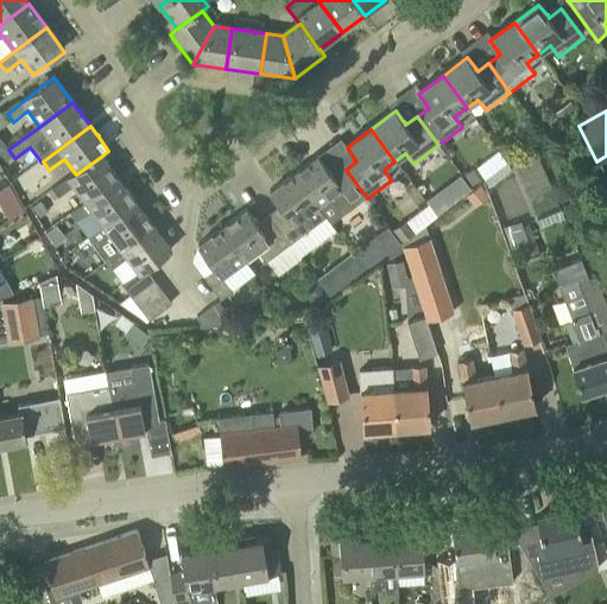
[(499,151),(478,167),(487,179),(509,163),(499,151)]
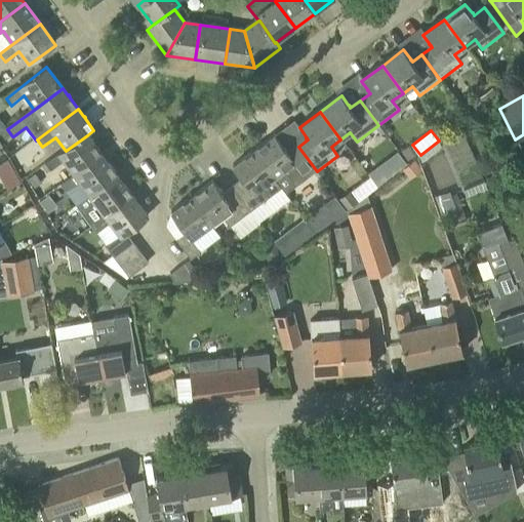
[(64,163),(74,176),(103,156),(92,143),(93,143),(92,142),(87,135),(66,151),(45,165),(50,173),(64,163)]
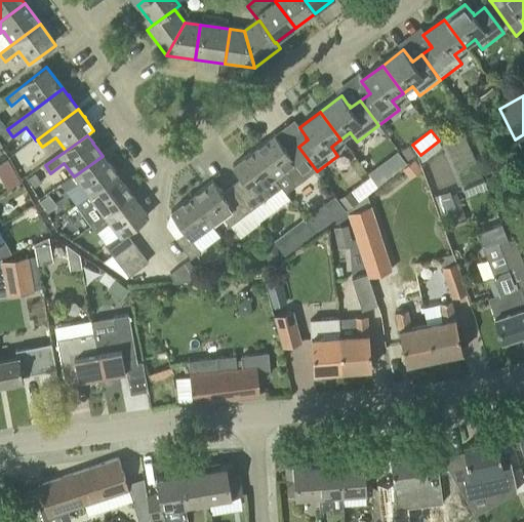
[(317,171),(298,147),(288,154),(283,147),(283,146),(283,145),(282,146),(275,136),(254,152),(275,179),(284,172),(295,188),(317,171)]
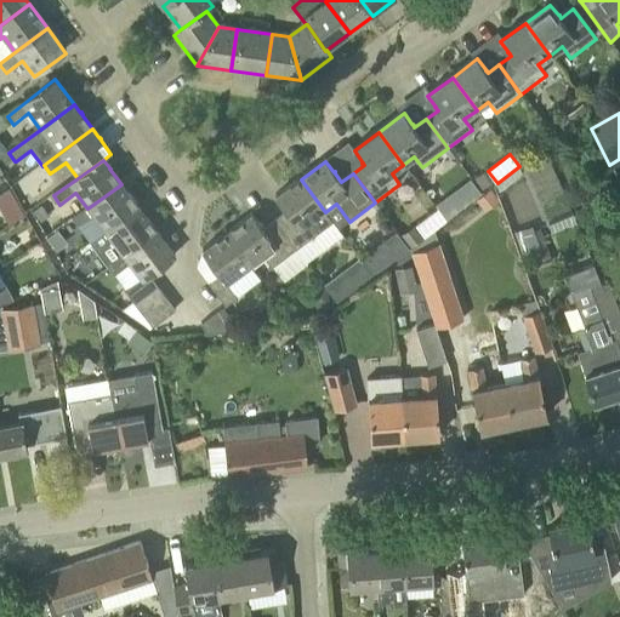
[(325,212),(301,180),(276,198),(284,209),(283,210),(284,211),(285,210),(286,212),(274,221),(296,251),(333,223),(325,212)]
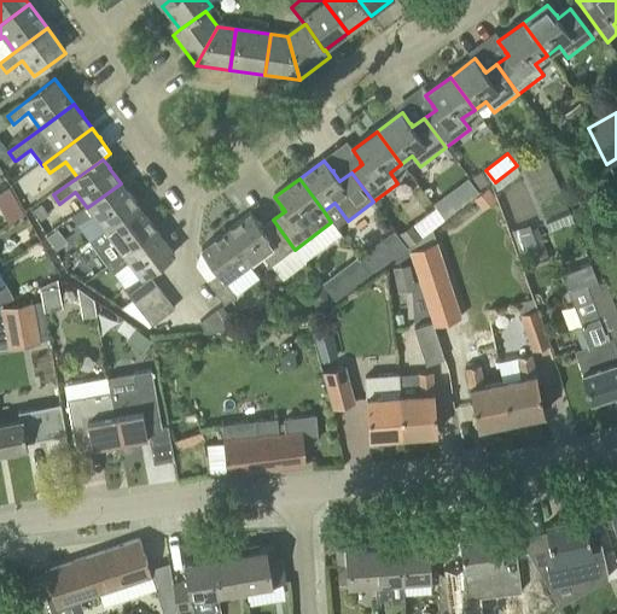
[(121,183),(87,208),(71,220),(79,228),(93,216),(105,232),(139,208),(128,193),(128,192),(128,191),(127,191),(121,183)]
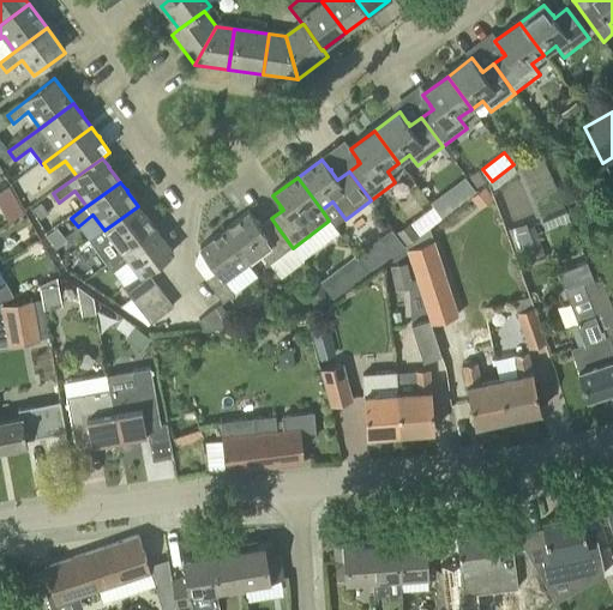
[(0,212),(5,210),(11,223),(25,215),(11,188),(0,194),(0,212)]
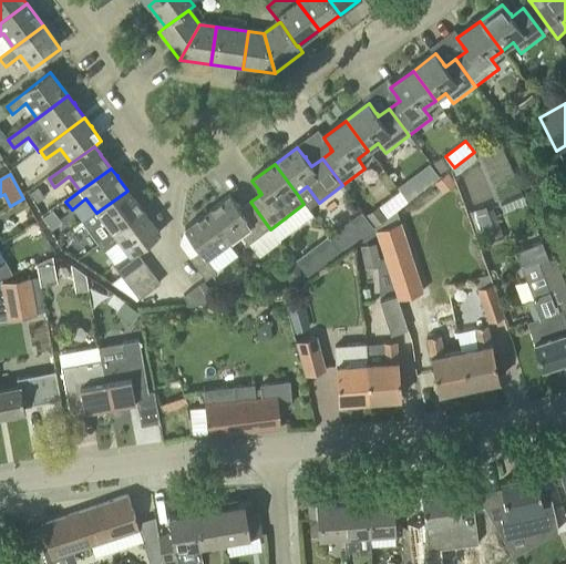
[(82,223),(99,246),(143,212),(134,200),(134,198),(134,197),(133,198),(127,191),(96,213),(82,223)]
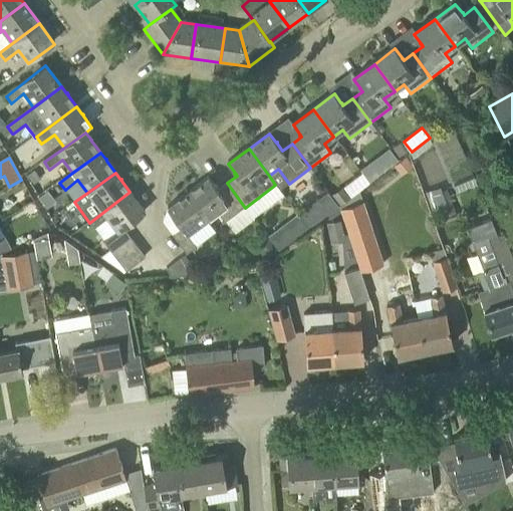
[(188,195),(208,222),(218,214),(224,223),(245,208),(227,183),(218,190),(216,189),(217,188),(216,187),(216,188),(209,179),(188,195)]
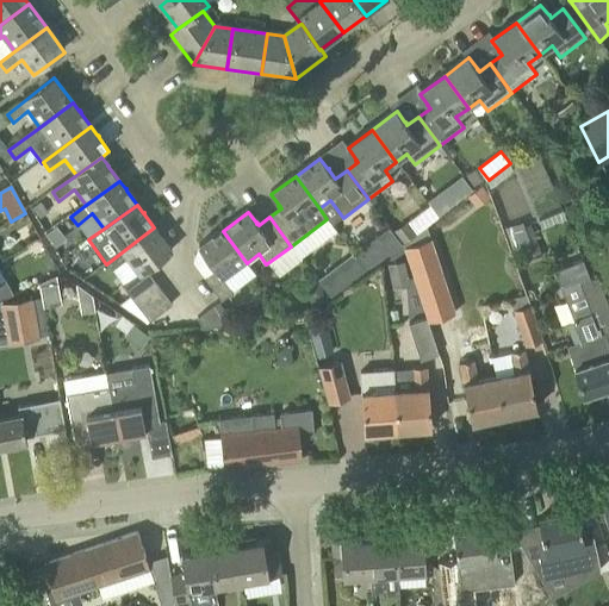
[(406,220),(393,231),(403,244),(417,233),(406,220)]
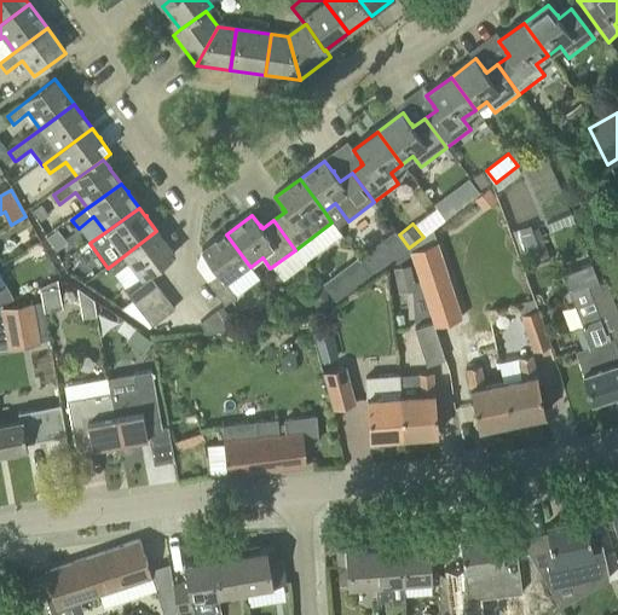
[(150,276),(175,256),(165,242),(166,241),(165,239),(163,241),(156,231),(108,268),(115,277),(131,265),(142,279),(126,291),(137,305),(159,288),(150,276)]
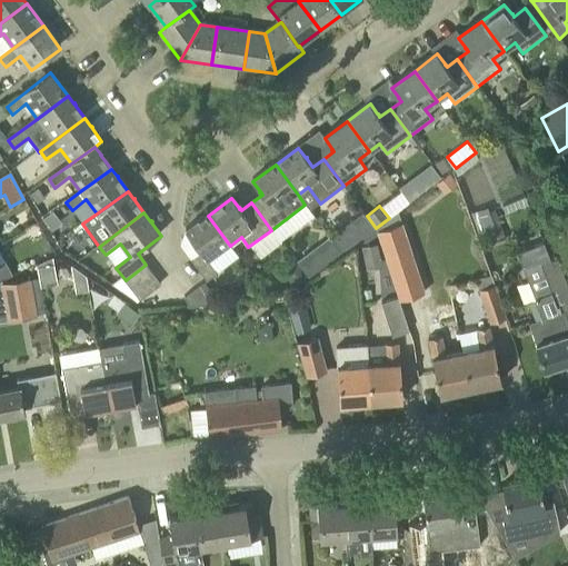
[(487,240),(504,235),(498,218),(482,224),(479,212),(477,212),(468,216),(476,235),(484,231),(487,240)]
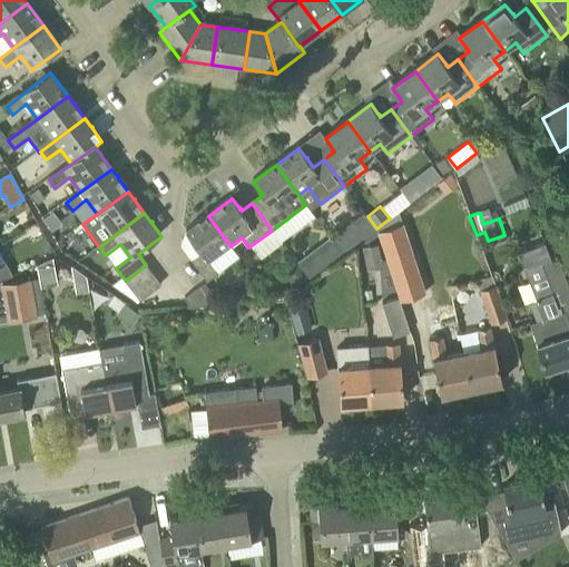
[(208,216),(186,232),(194,242),(193,243),(194,244),(194,243),(202,254),(192,262),(207,283),(218,275),(208,262),(231,246),(208,216)]
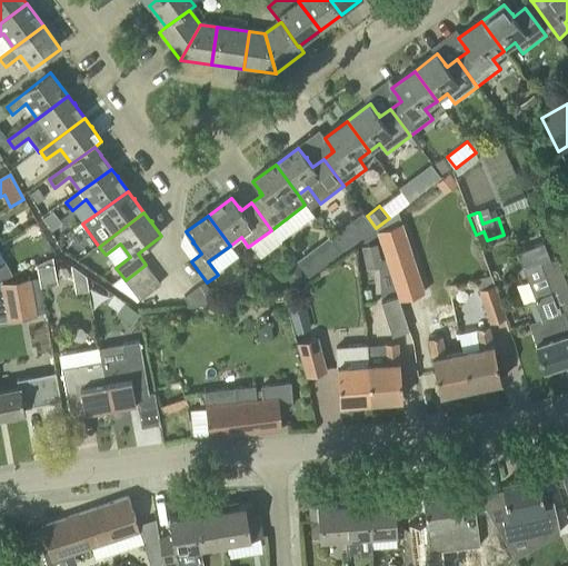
[(402,225),(379,232),(401,303),(425,295),(402,225)]
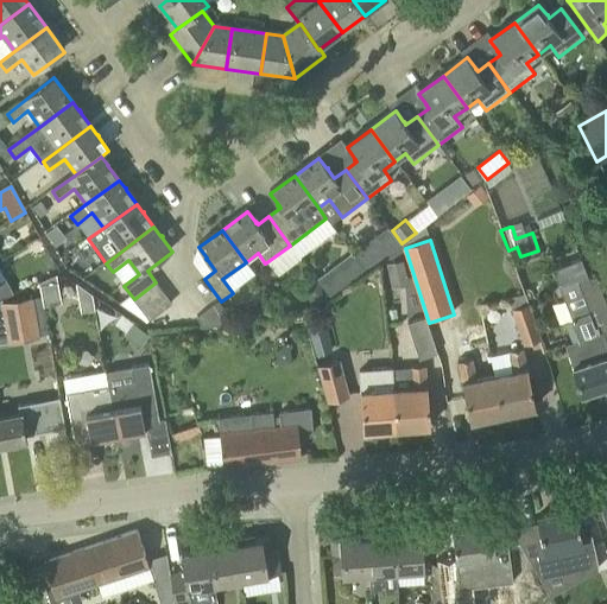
[(606,303),(605,299),(596,278),(589,280),(581,261),(554,272),(571,320),(590,313),(596,329),(606,324),(606,303)]
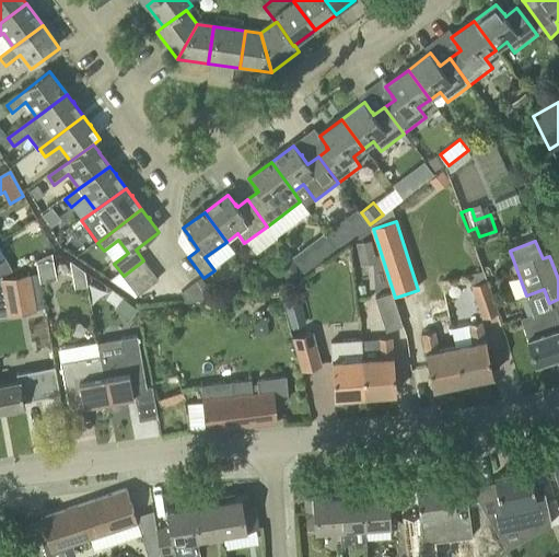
[(0,263),(0,278),(12,274),(4,260),(0,263)]
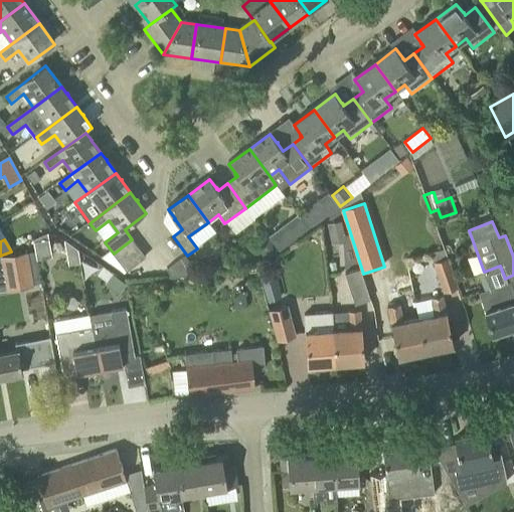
[(139,249),(132,239),(114,253),(113,254),(120,264),(139,249)]
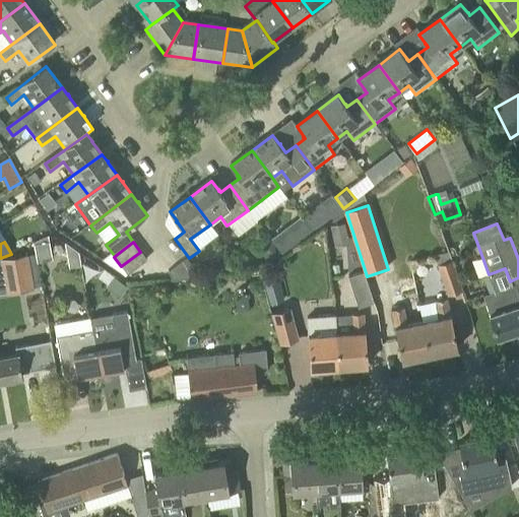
[(65,244),(64,244),(69,268),(81,266),(78,253),(65,244)]
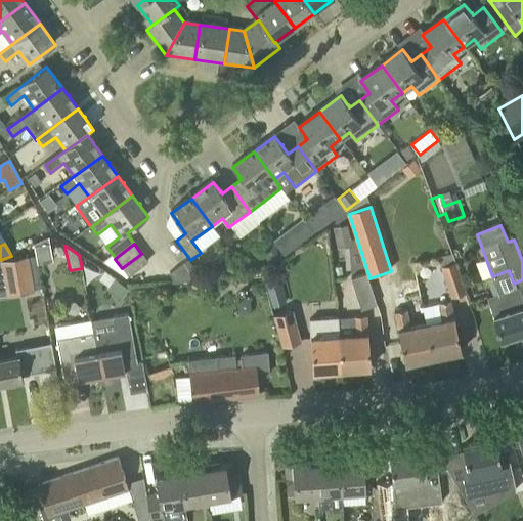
[(51,247),(36,249),(39,267),(54,265),(51,247)]
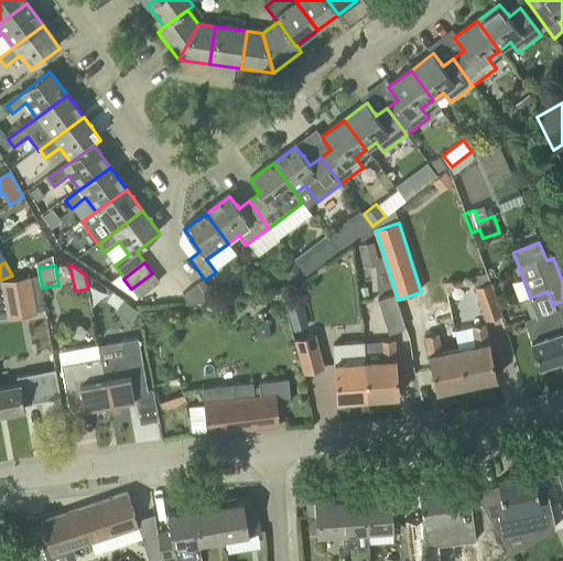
[(160,283),(152,273),(131,289),(139,300),(160,283)]
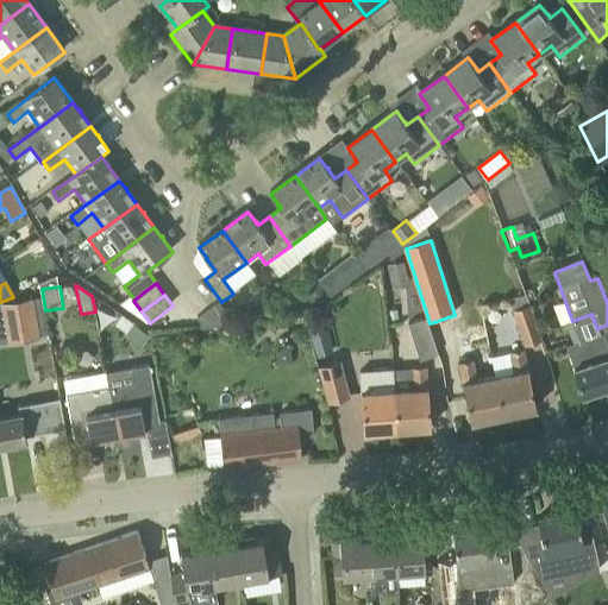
[(543,341),(530,308),(526,298),(509,303),(514,314),(526,347),(543,341)]
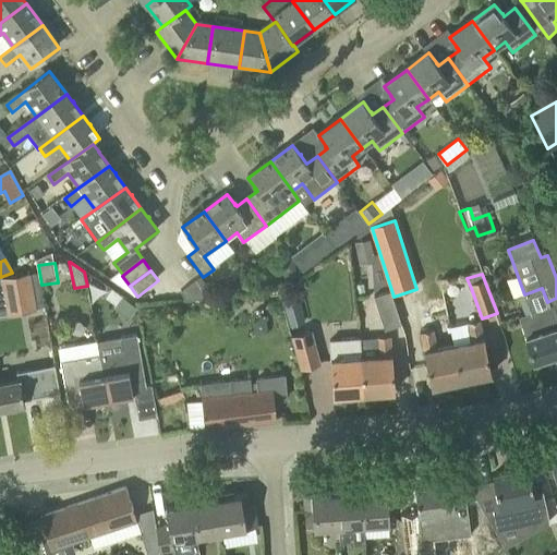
[(29,278),(3,282),(10,316),(36,312),(29,278)]
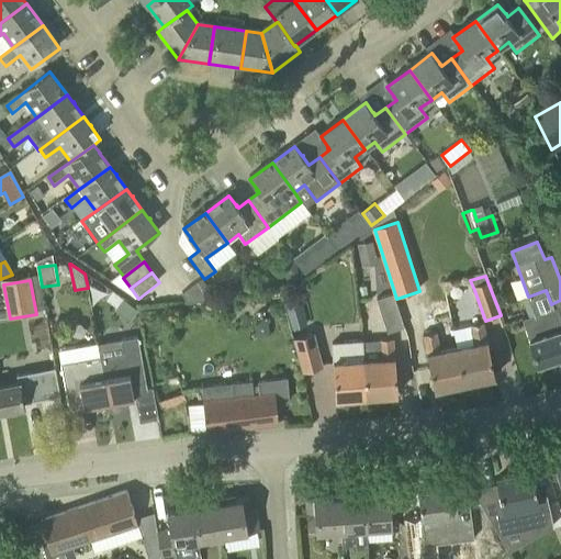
[(210,302),(199,283),(198,283),(182,295),(189,304),(210,302)]
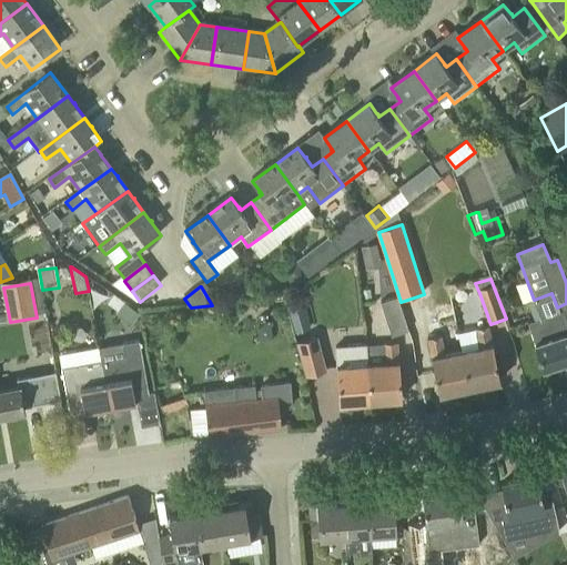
[(453,293),(429,296),(435,328),(458,324),(453,293)]
